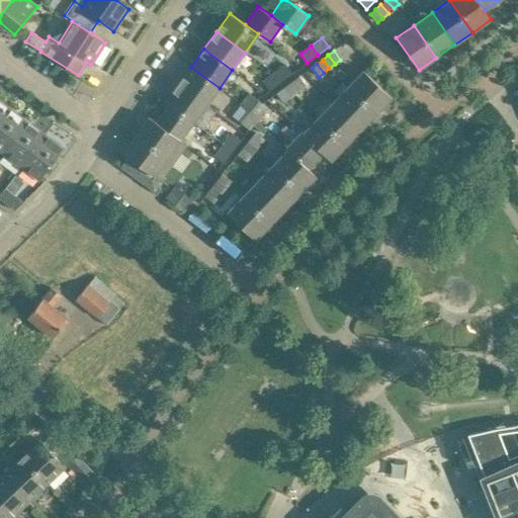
[(285,65),(274,73),(281,82),(292,74),(285,65)]
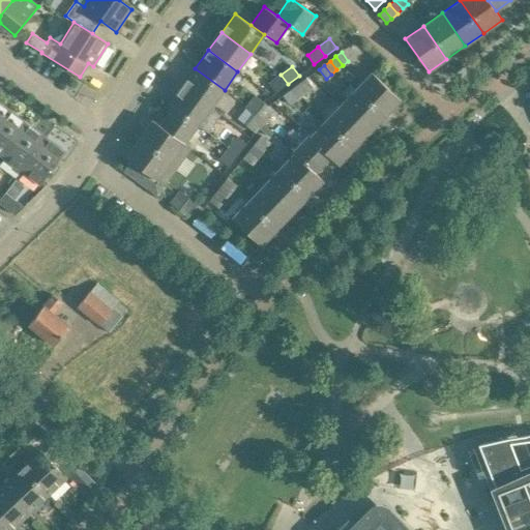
[(225,90),(195,68),(181,86),(211,108),(225,90)]
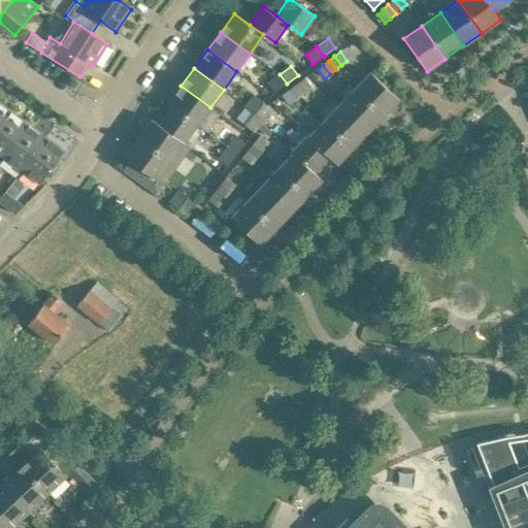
[(370,72),(355,88),(384,116),(399,99),(370,72)]
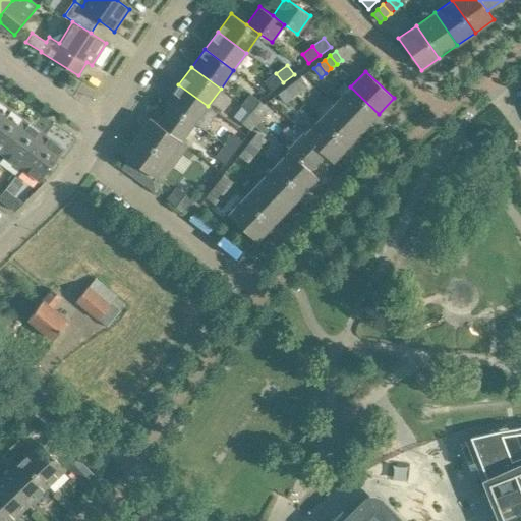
[(283,82),(276,73),(265,81),(272,91),(283,82)]
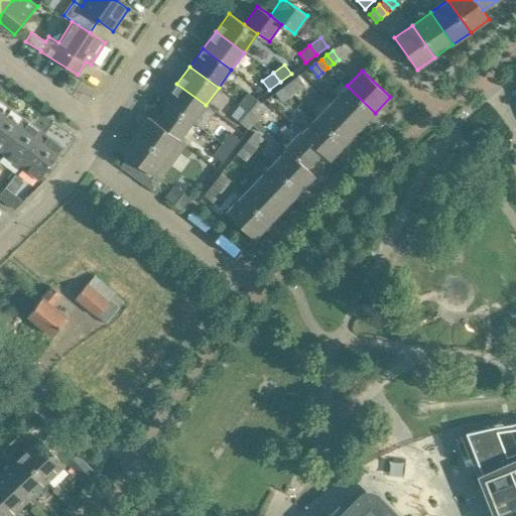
[(297,77),(292,81),(298,90),(304,85),(297,77)]
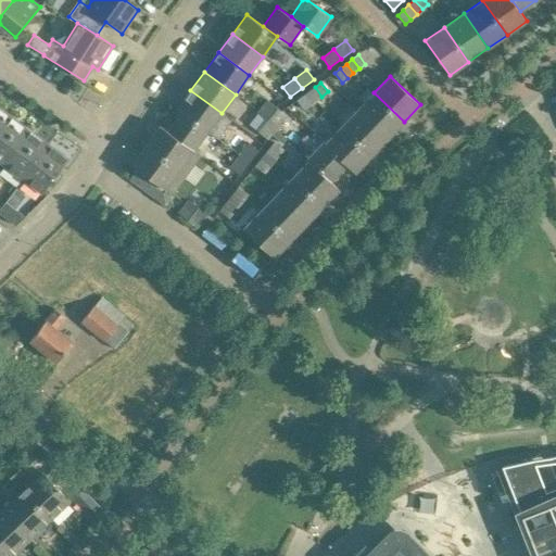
[(321,97),(315,87),(308,91),(316,101),(321,97)]
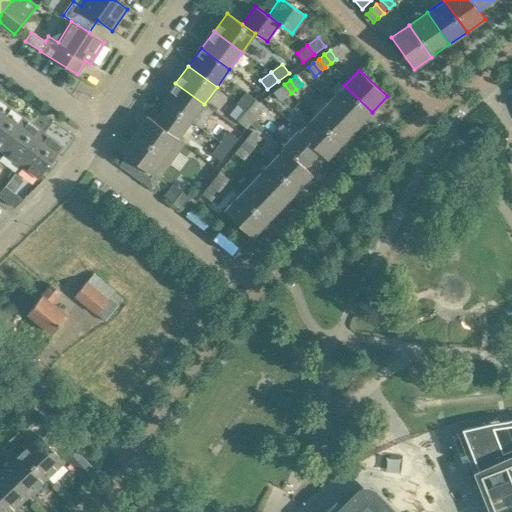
[(204,104),(175,83),(162,101),(166,104),(191,122),(204,104)]
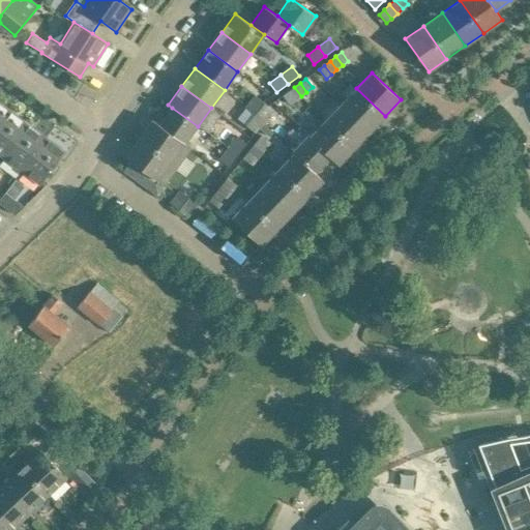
[(301,96),(294,87),(289,91),(295,100),(301,96)]
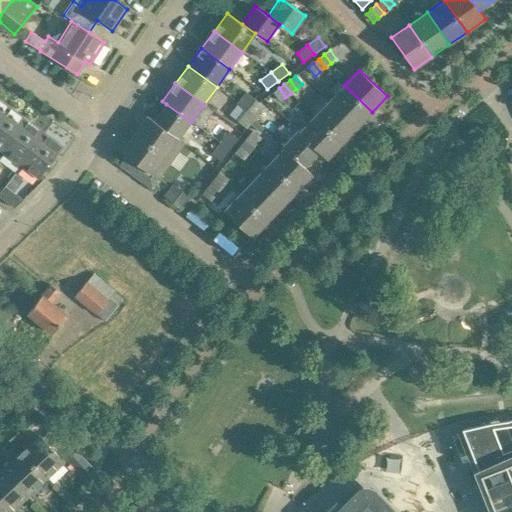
[(372,112),(344,85),(329,101),(357,128),(372,112)]
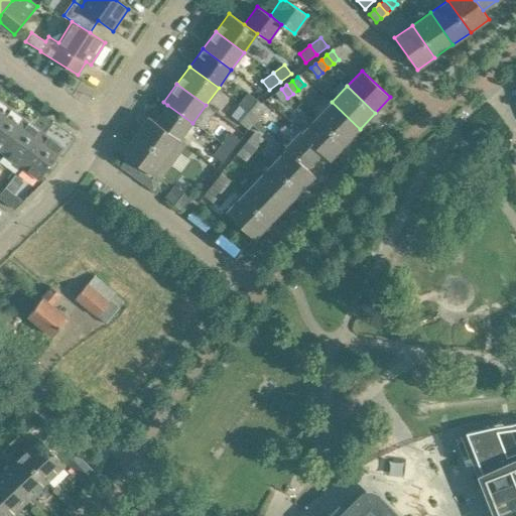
[(287,98),(281,89),(275,94),(282,102),(287,98)]
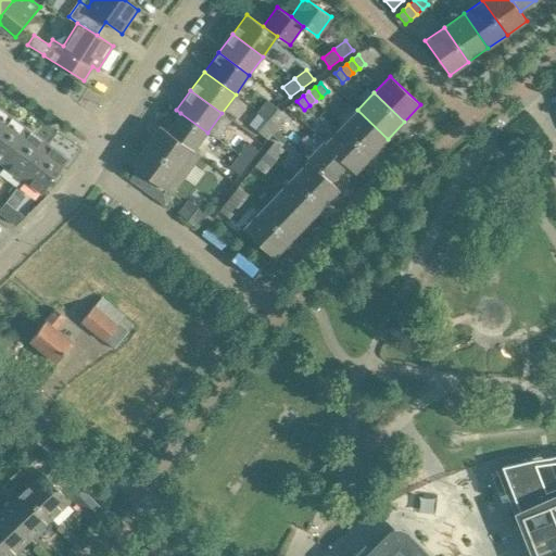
[(258,111),(267,118),(277,106),(267,99),(258,111)]
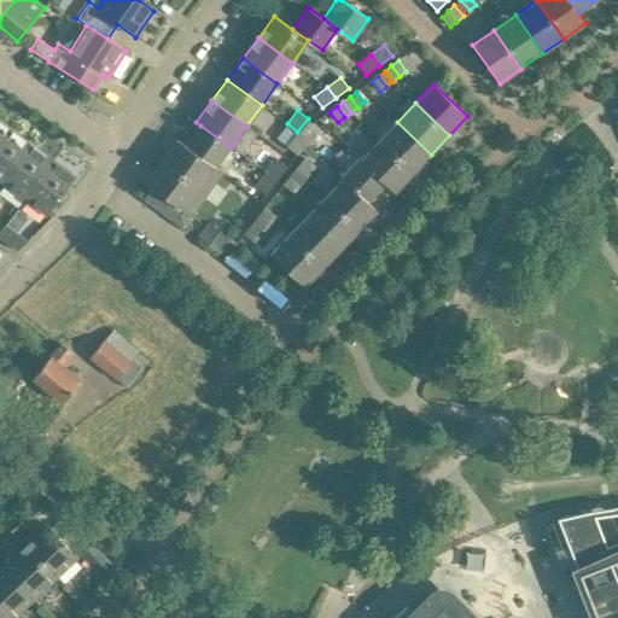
[(318,127),(308,118),(297,132),(308,140),(318,127)]
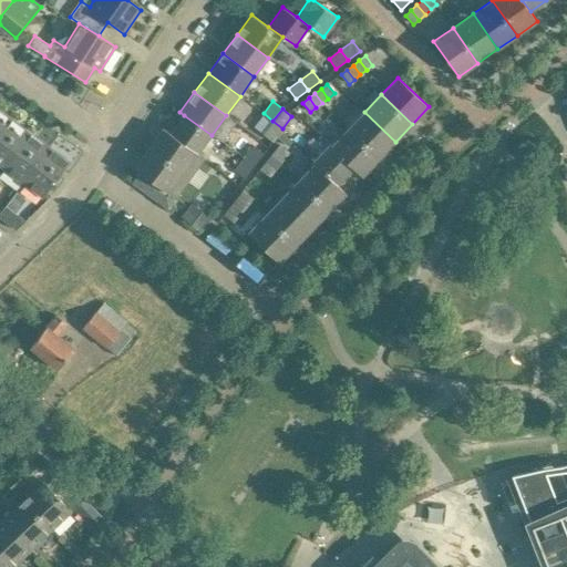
[(0,133),(10,119),(0,111),(0,133)]
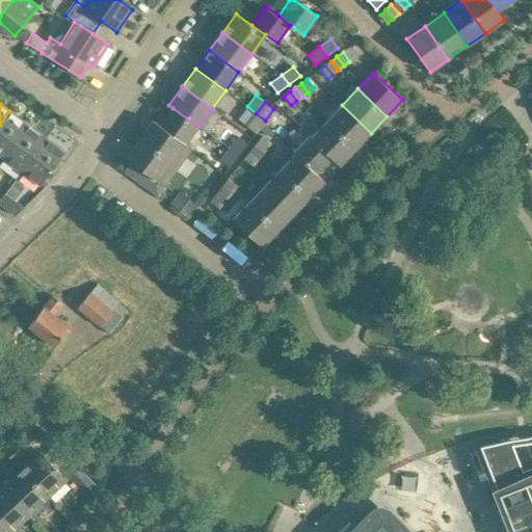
[(355,150),(371,133),(342,105),(326,122),(355,150)]
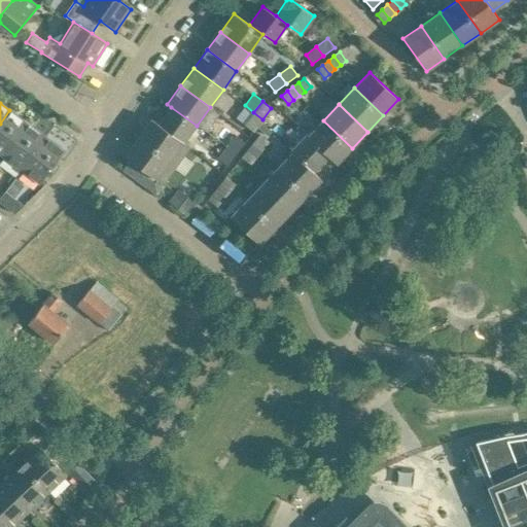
[(197,126),(171,107),(159,124),(184,143),(185,141),(197,126)]
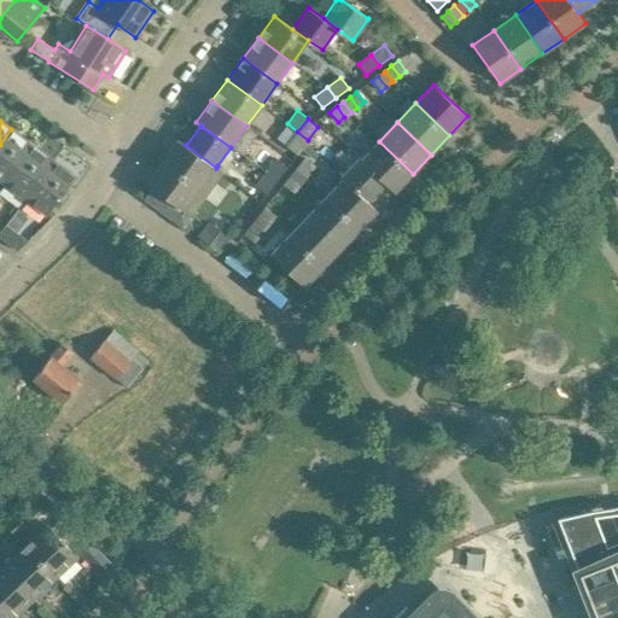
[(0,179),(5,184),(33,145),(11,129),(0,145),(0,179)]
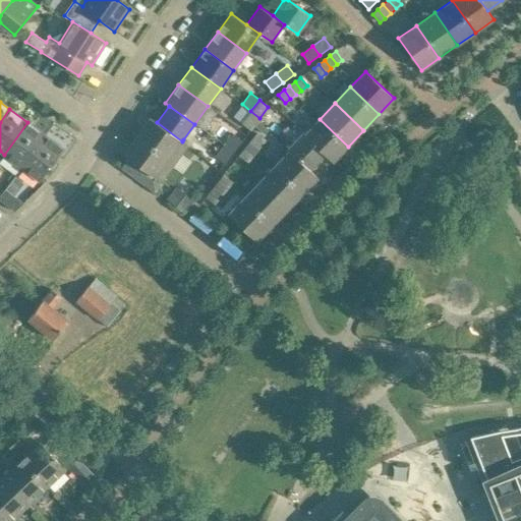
[(250,129),(259,118),(250,111),(241,121),(250,129)]
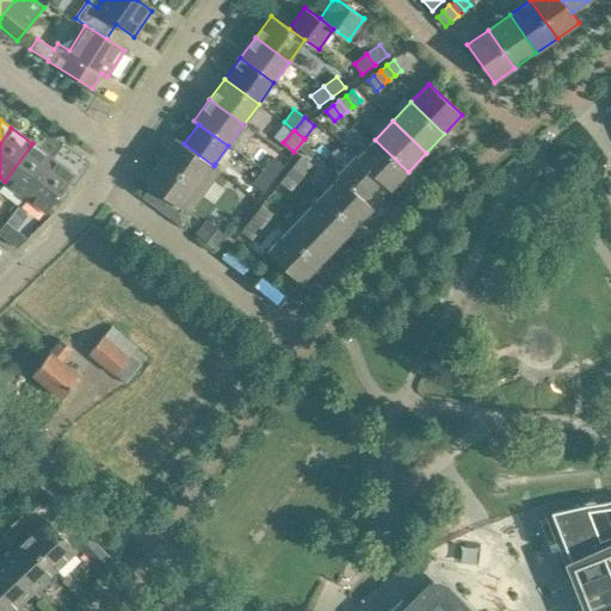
[(184,143),(176,139),(144,180),(150,185),(142,196),(180,224),(221,170),(215,164),(214,166),(184,143)]
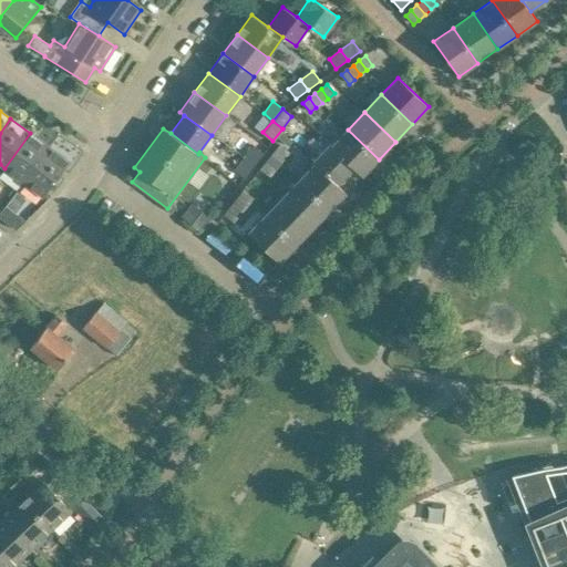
[(379,160),(348,130),(332,146),(331,146),(354,167),(353,168),(362,176),(379,160)]
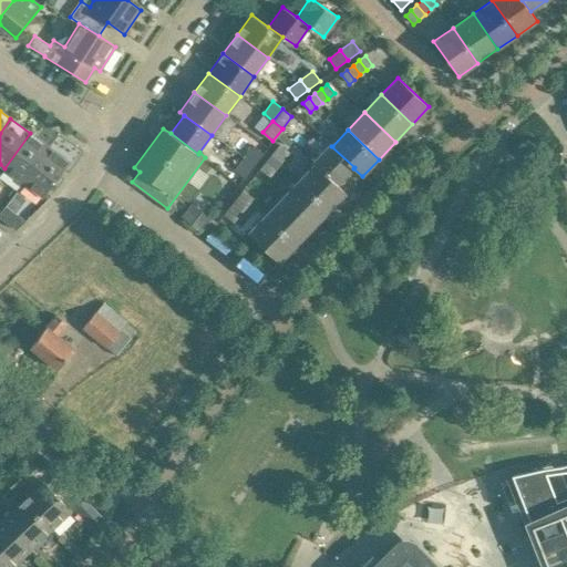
[(23,183),(49,147),(30,133),(4,168),(23,183)]
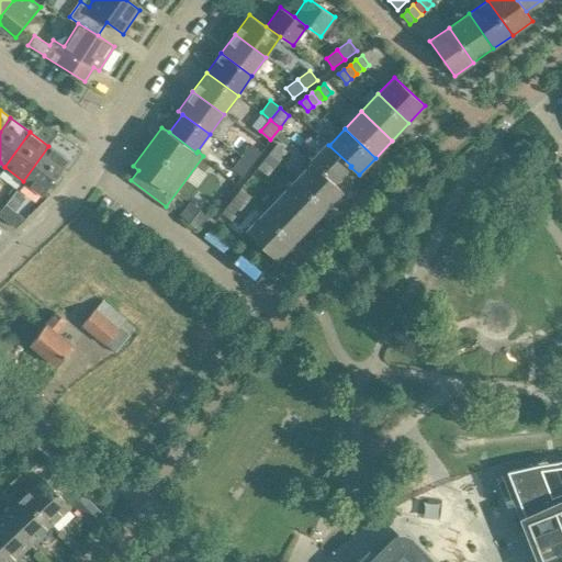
[(277,142),(272,148),(282,156),(287,150),(277,142)]
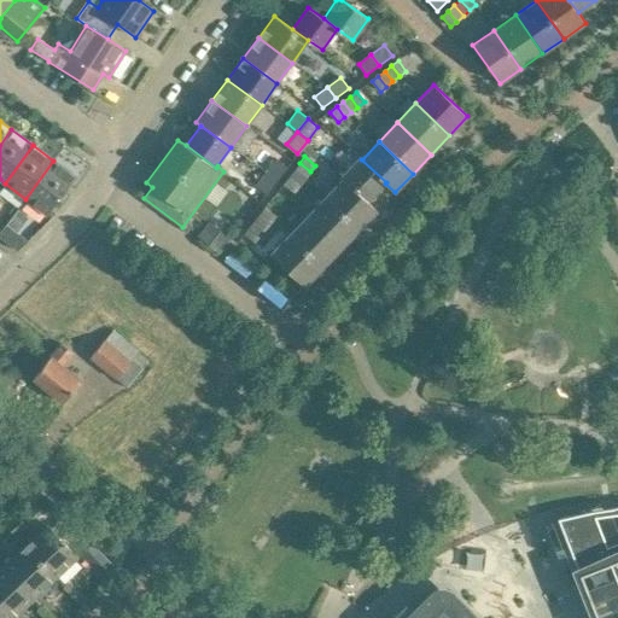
[(361,159),(362,159),(360,157),(340,178),(343,180),(343,179),(367,202),(368,202),(385,184),(386,182),(361,159)]
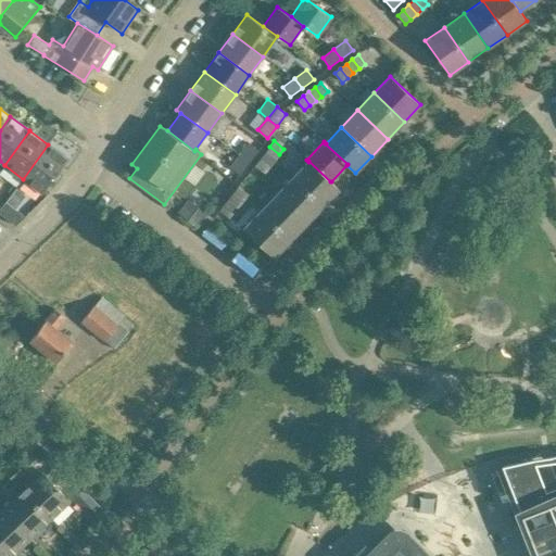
[(248,142),(239,154),(249,162),(257,150),(248,142)]
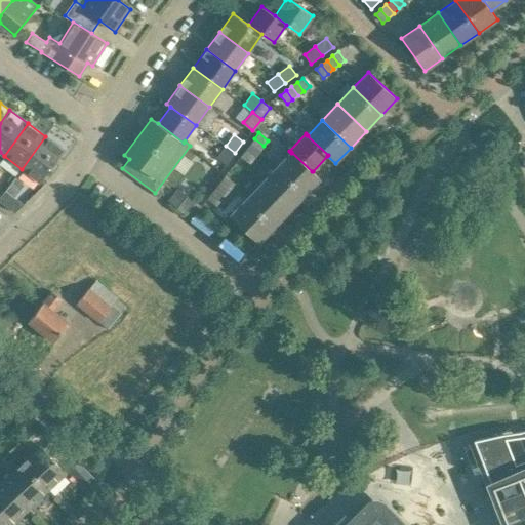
[(64,150),(45,136),(22,169),(40,183),(64,150)]
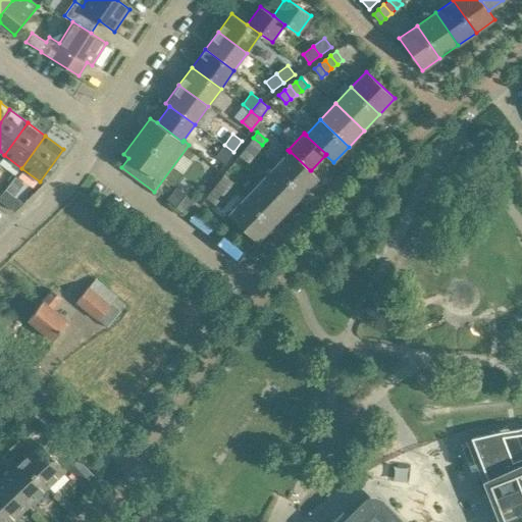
[(262,145),(253,138),(248,143),(257,151),(262,145)]
